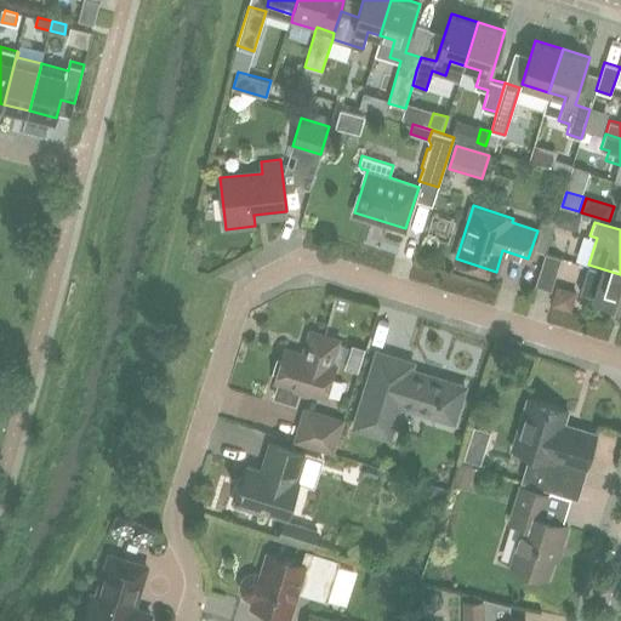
[(551,289),(562,256),(546,251),(535,284),(551,289)]
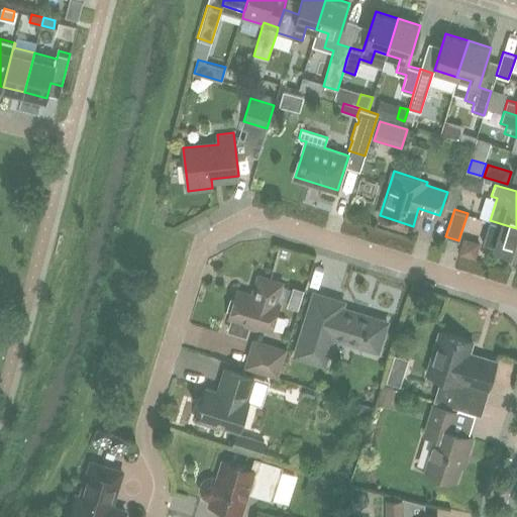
[(516,253),(516,228),(490,220),(483,242),(516,253)]
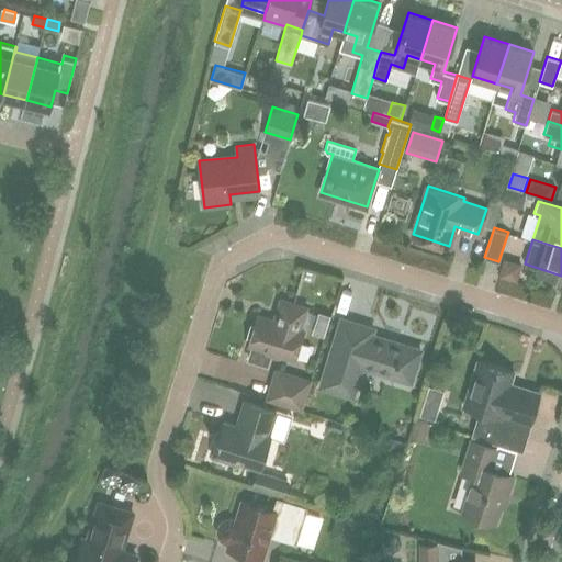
[(248,344),(253,345),(249,358),(267,363),(271,351),(294,358),(304,329),(300,327),(306,306),(281,299),(274,319),(258,314),(248,344)]
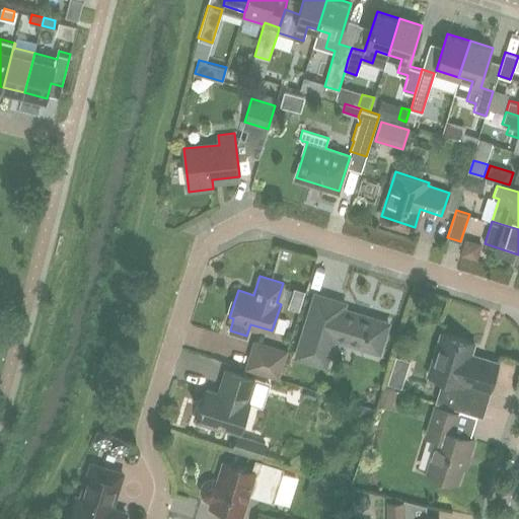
[(334,338),(379,352),(388,322),(343,308),(345,302),(315,293),(296,356),(325,364),(334,338)]
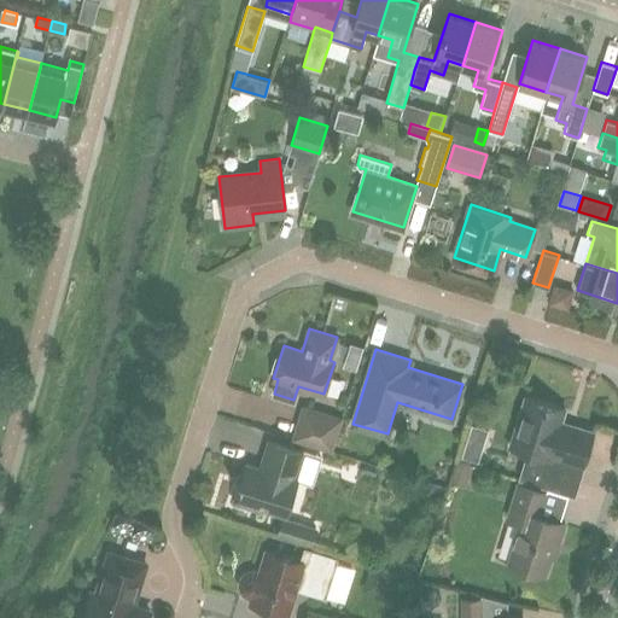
[(573,495),(583,465),(593,431),(561,420),(565,408),(525,396),(509,445),(547,456),(543,472),(536,470),(532,482),(573,495)]
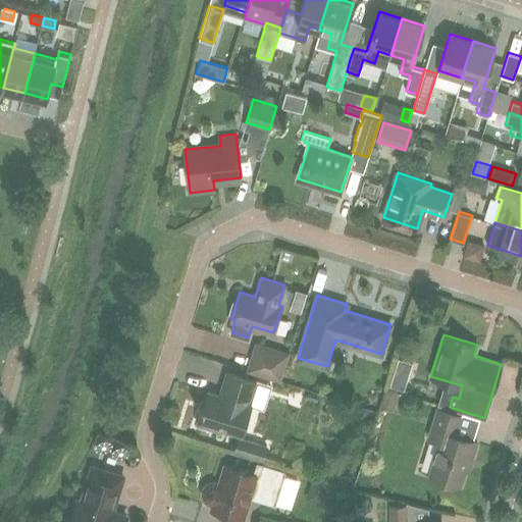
[(249,368),(279,378),(286,353),(257,344),(249,368)]
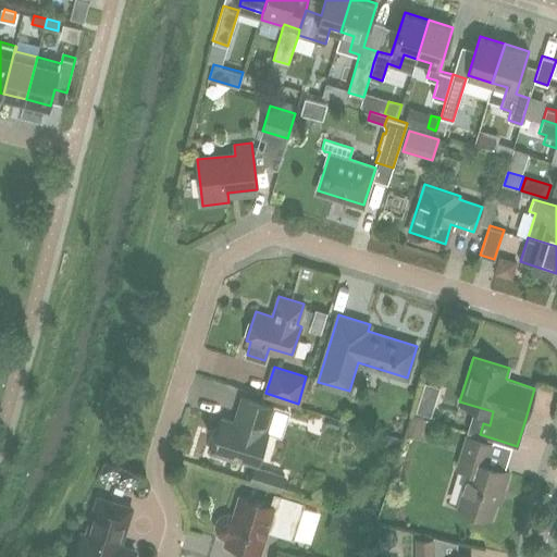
[(268,431),(264,430),(272,406),(243,397),(235,421),(222,417),(217,436),(213,435),(211,441),(214,441),(211,450),(235,458),(236,456),(257,462),(268,431)]
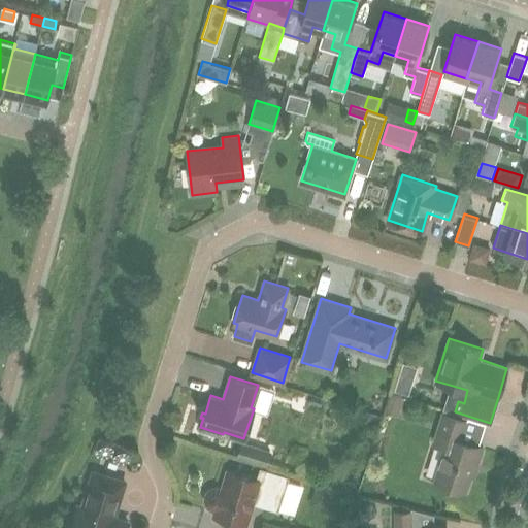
[(444,446),(434,480),(466,490),(470,473),(473,474),(483,447),(460,439),(466,420),(442,413),(433,442),(444,446)]
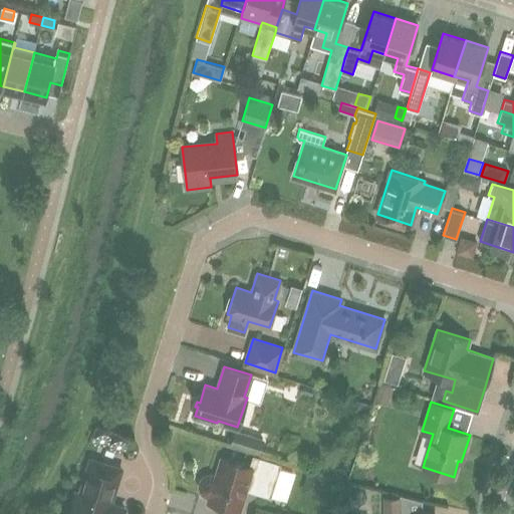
[(259,451),(263,440),(235,431),(232,442),(259,451)]
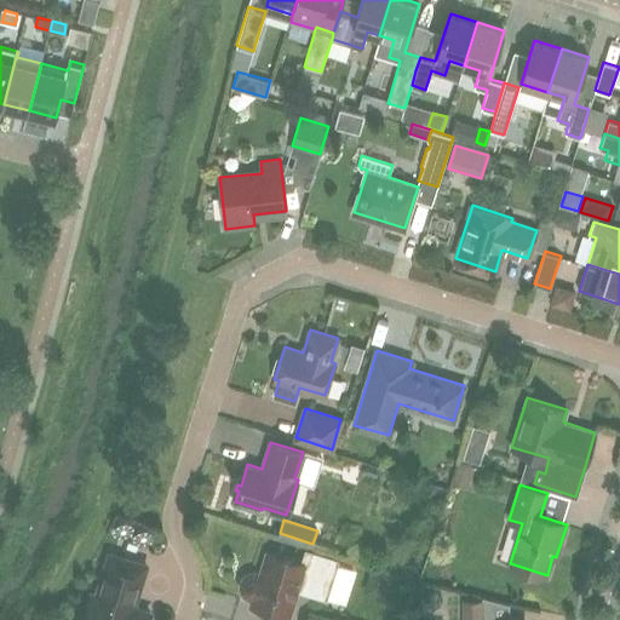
[(306,551),(303,563),(268,552),(260,574),(258,573),(253,573),(248,574),(245,577),(242,581),(242,586),(244,590),(246,593),(251,596),(253,597),(252,603),(288,615),(297,587),(325,596),(337,560),(306,551)]
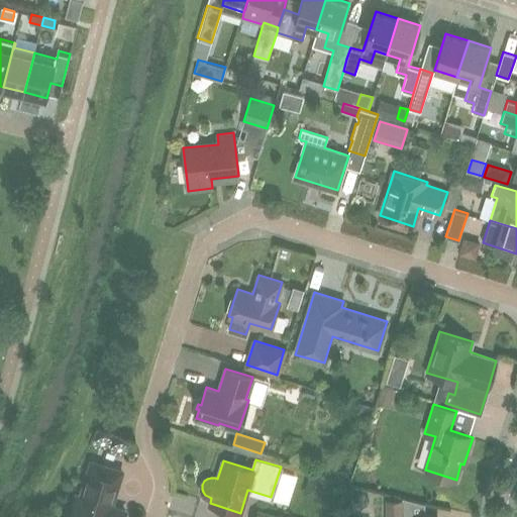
[(122,516),(125,510),(110,506),(121,471),(91,461),(81,496),(77,495),(69,516),(122,516)]
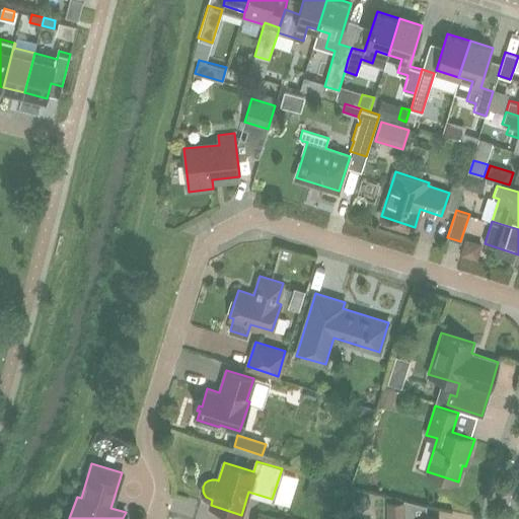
[(401,518),(402,501),(390,501),(389,518),(401,518)]
